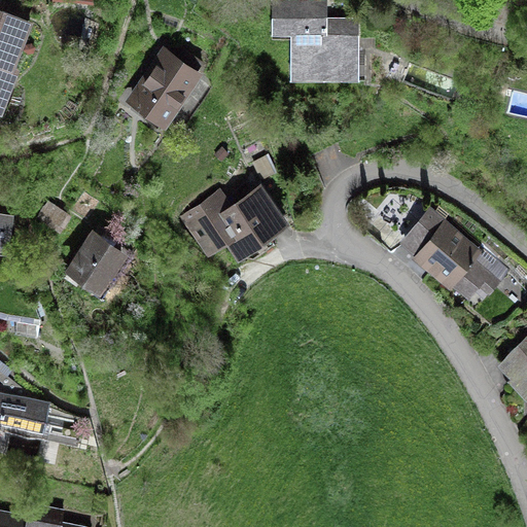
[(329,6),(273,5),(272,39),(291,39),(290,81),(359,81),(360,23),(328,23),(329,6)]
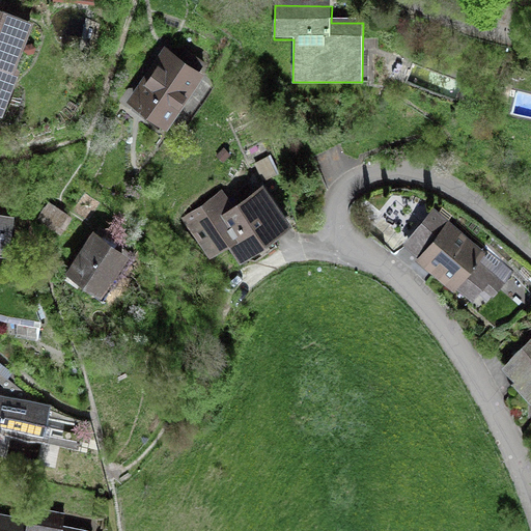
[(0,109),(28,30),(0,20),(0,109)]
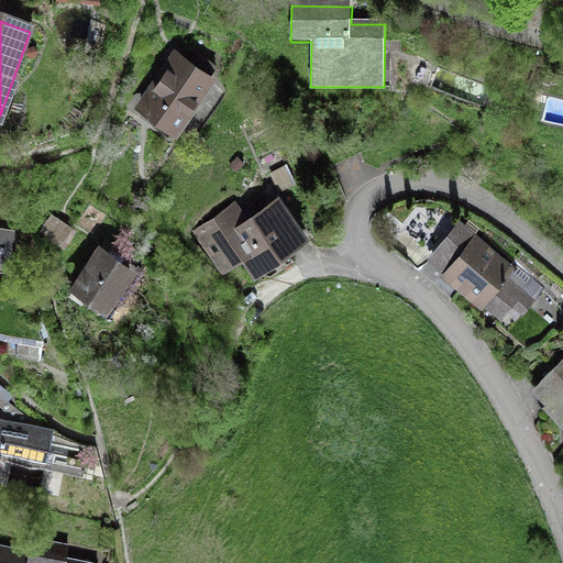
[(218,84),(173,54),(131,116),(177,145),(218,84)]
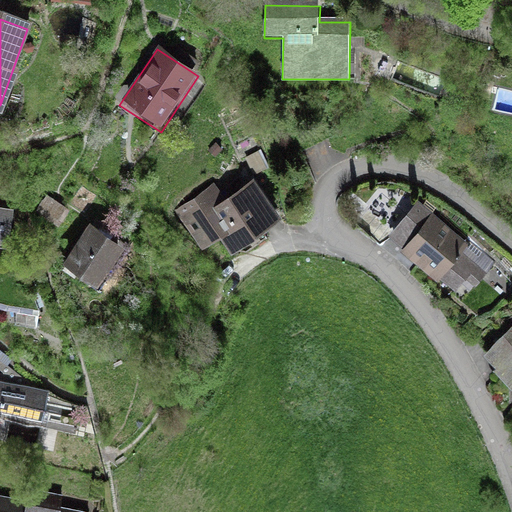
[(253,180),(228,200),(214,182),(170,216),(199,252),(219,237),(233,255),(282,216),(253,180)]
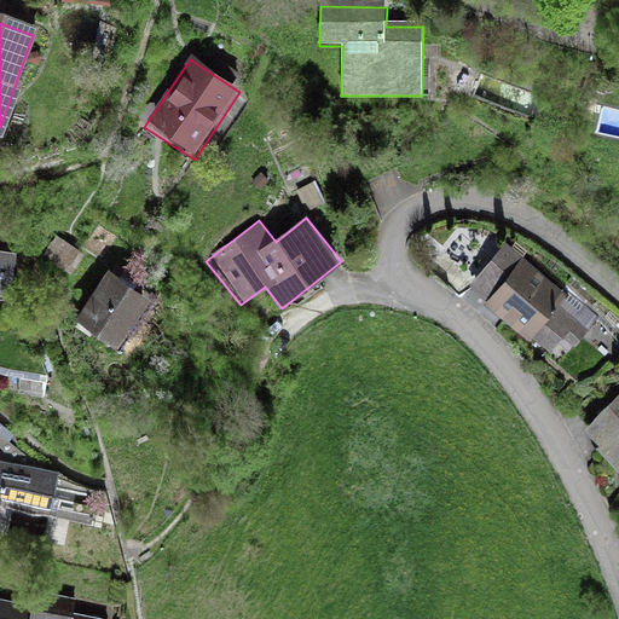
[(61,231),(50,247),(69,261),(80,246),(61,231)]
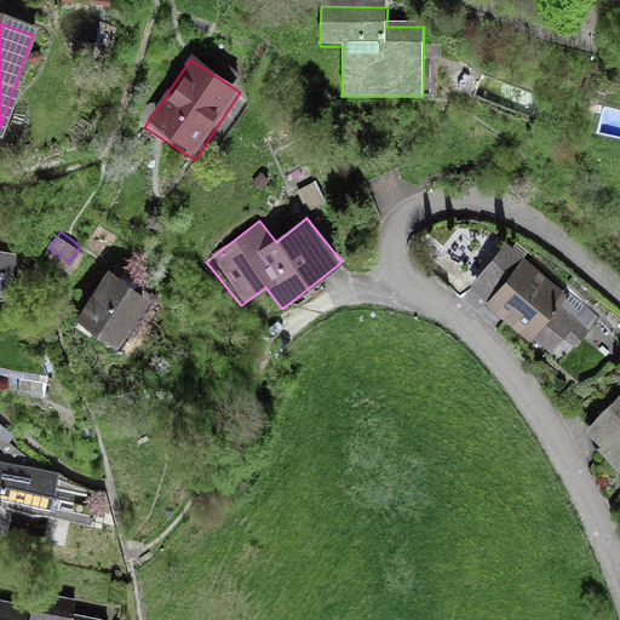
[(596,329),(505,251),(470,291),(561,369),(596,329)]
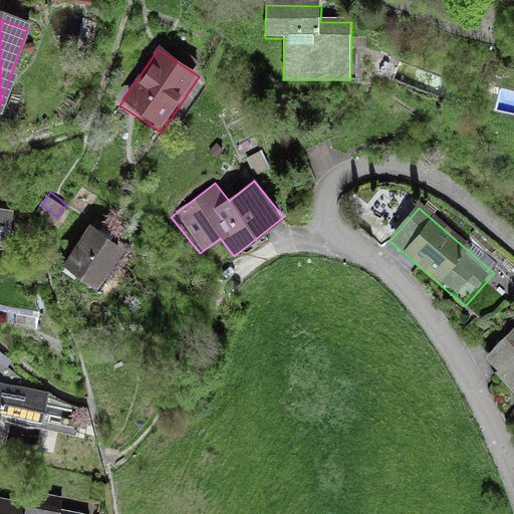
[(11,223),(0,220),(0,244),(7,245),(11,223)]
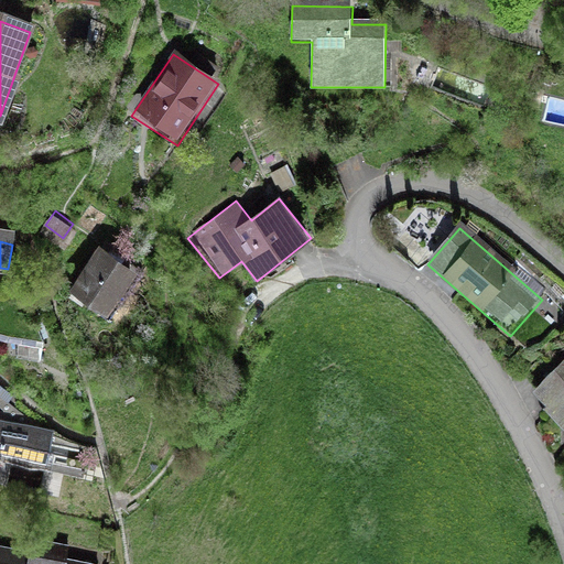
[(138,273),(97,246),(66,291),(106,318),(138,273)]
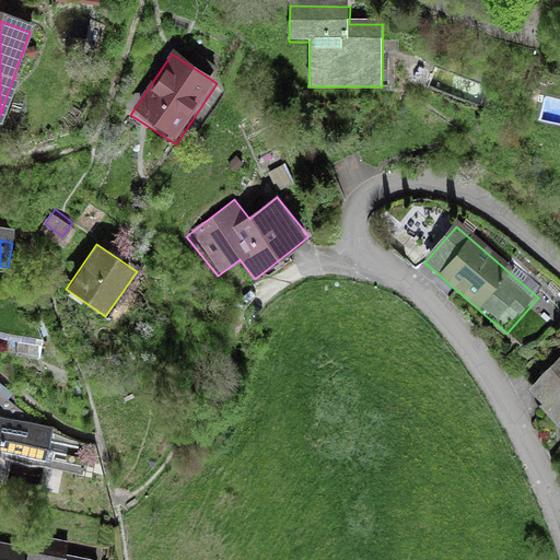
[(559,358),(527,392),(559,423),(559,358)]
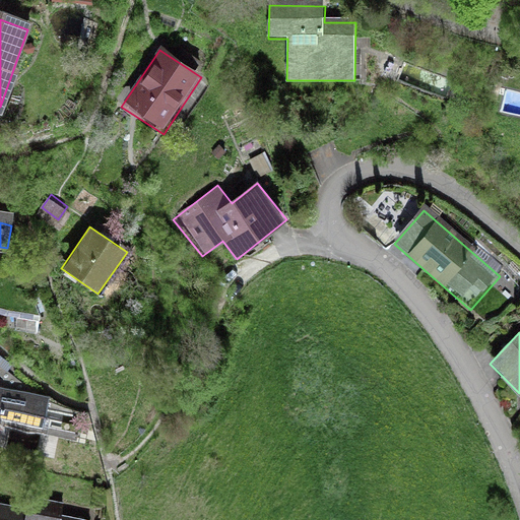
[(47,396),(0,385),(0,423),(39,432),(47,396)]
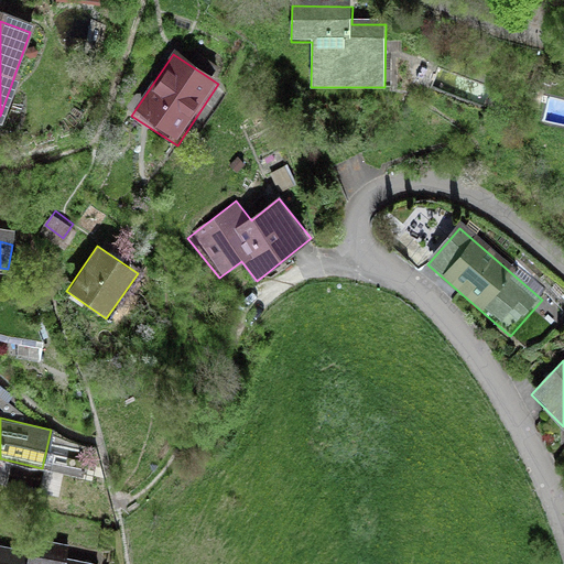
[(29,550),(25,563),(100,563),(101,563),(72,557),(75,543),(32,534),(29,550)]
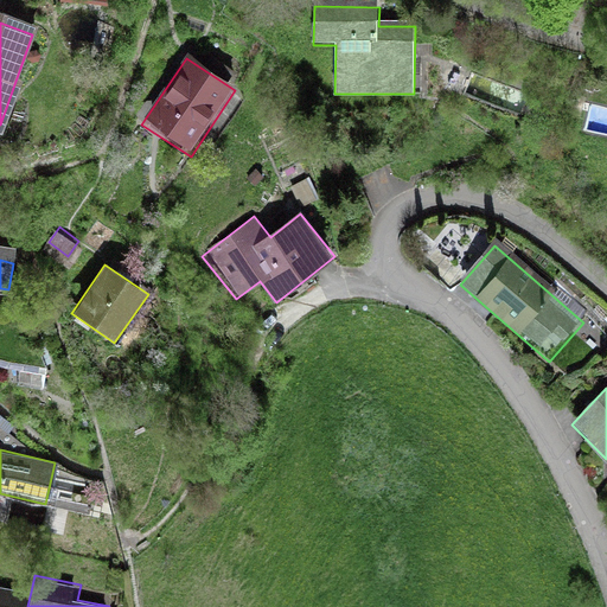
[(27,606),(31,592),(0,585),(0,606),(27,606)]
